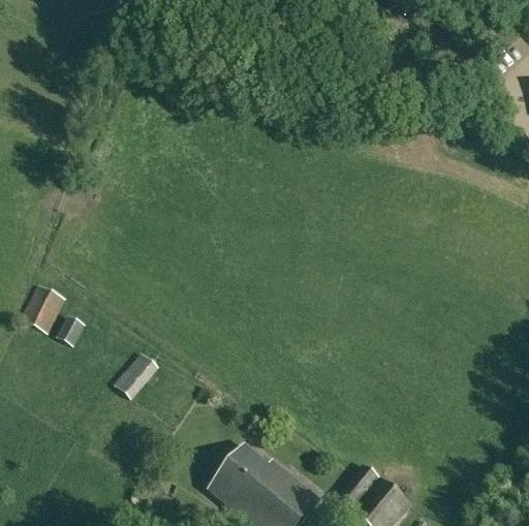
[(55,292),(37,284),(20,319),(48,334),(65,298),(55,292)]
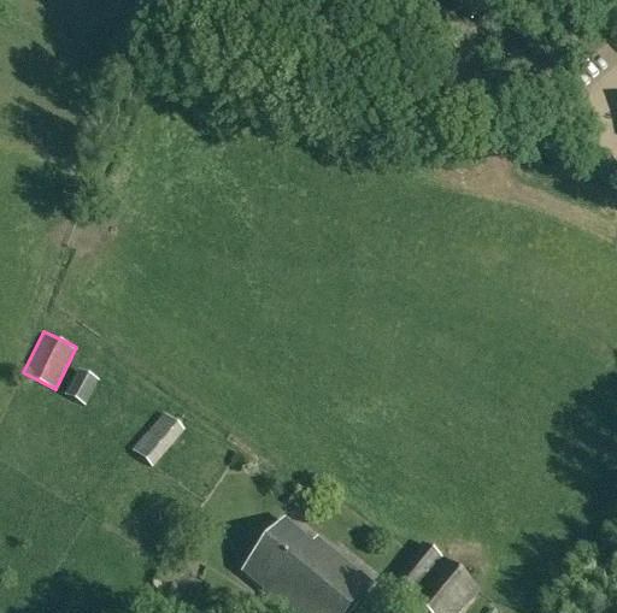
[(64,394),(86,405),(99,379),(77,367),(64,394)]
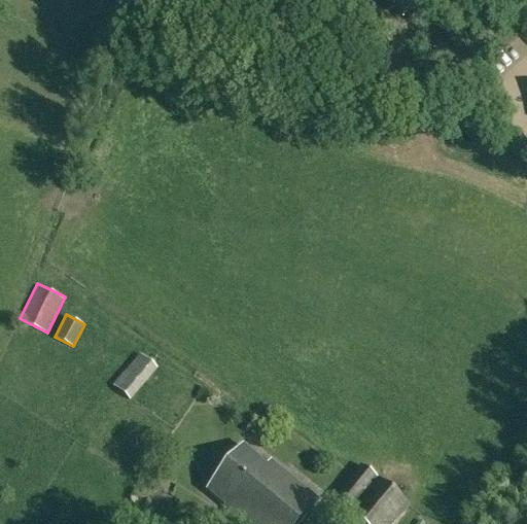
[(112,383),(130,398),(157,367),(140,352),(112,383)]
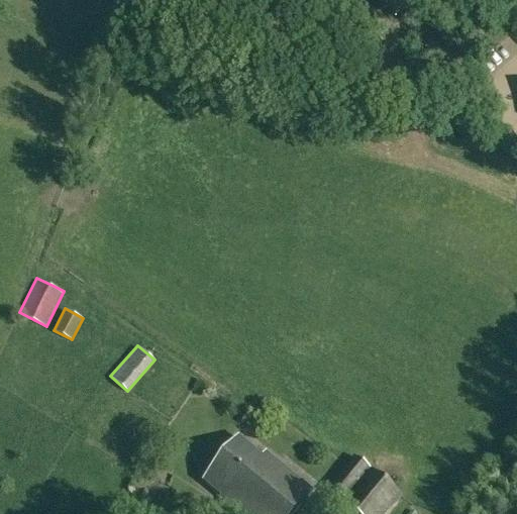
[(237,513),(291,513),(313,488),(265,449),(262,452),(238,434),(203,478),(227,498),(223,503),(237,513)]
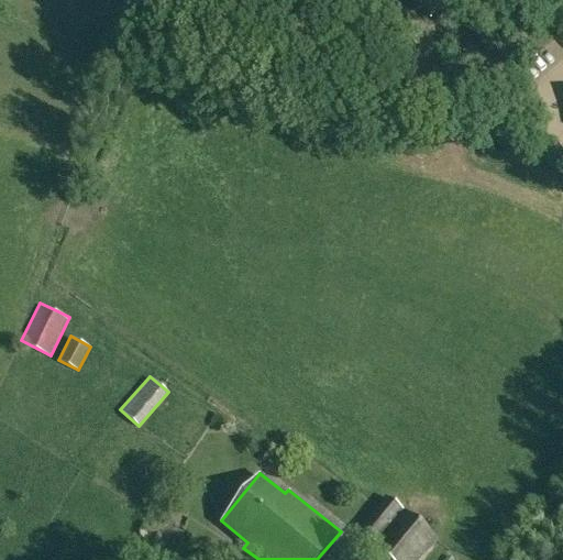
[(387,495),(360,526),(377,541),(373,546),(388,559),(417,559),(437,539),(387,495)]
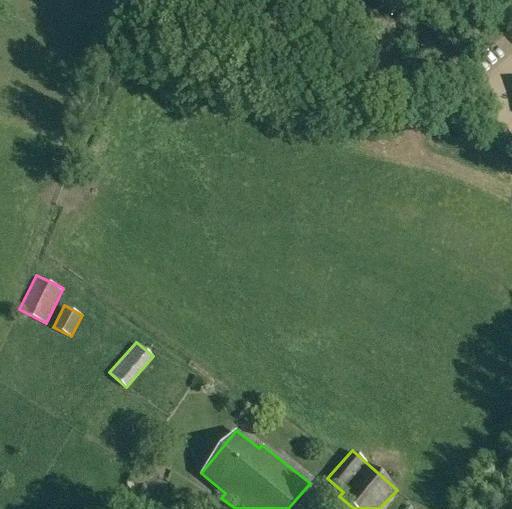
All buildings are outlined.
